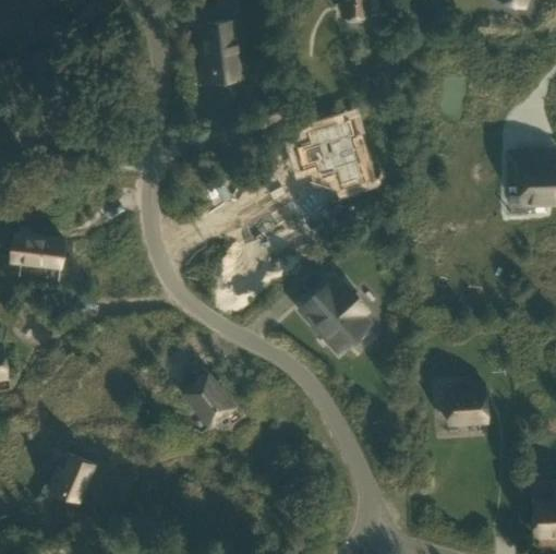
[(335,0),(336,0),(341,0),(341,22),(347,22),(347,24),(350,27),(364,26),(366,25),(366,22),(373,22),(372,0),(335,0)]
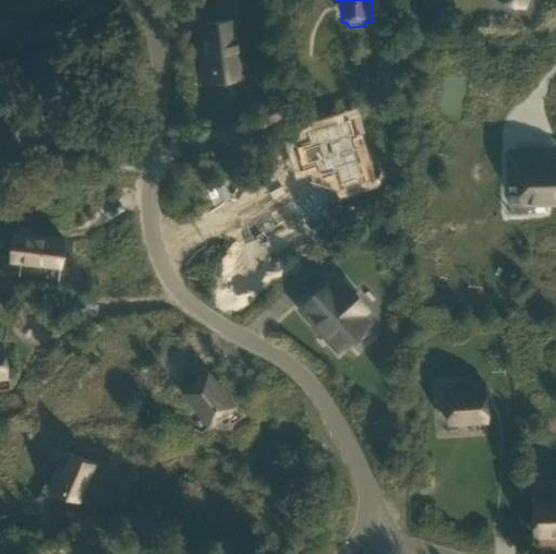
[(498,0),(526,10),(529,0),(498,0)]
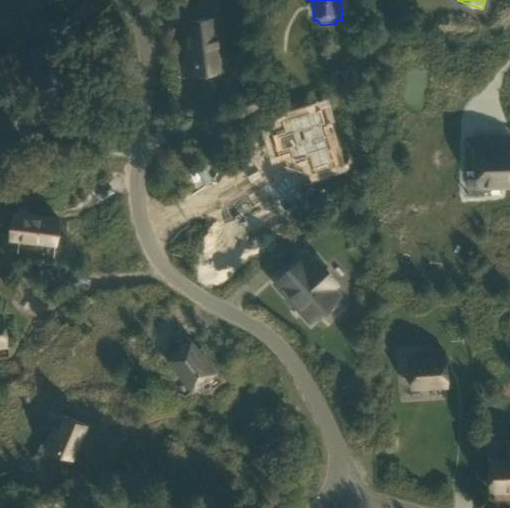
[(217,22),(186,25),(191,68),(221,65),(217,22)]
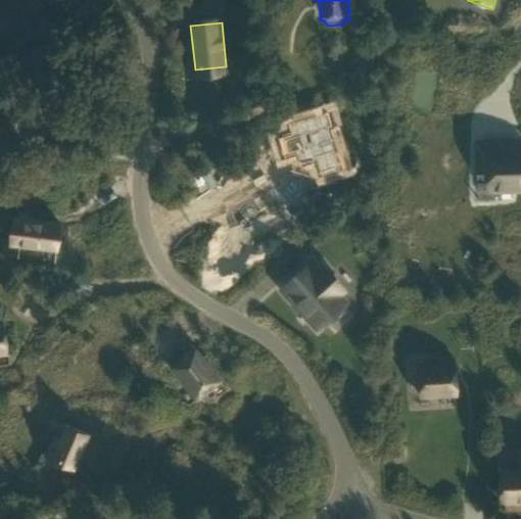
[(294,140),(284,143),(289,157),(299,154),(303,168),(317,163),(322,179),(342,173),(337,157),(340,156),(336,141),(333,142),(330,131),(333,130),(329,115),(291,127),(294,140)]
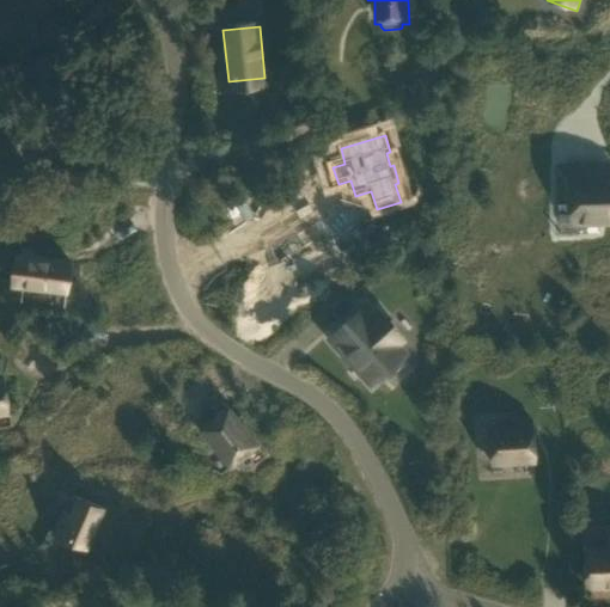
[(602,169),(571,169),(572,216),(573,227),(599,226),(609,226),(609,177),(603,177),(602,169)]
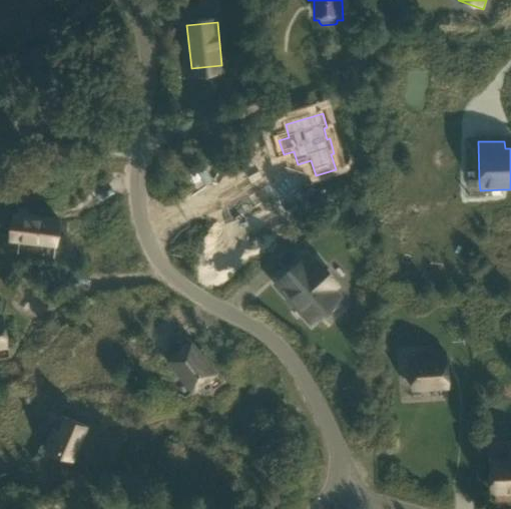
[(57,248),(61,222),(15,216),(11,242),(57,248)]
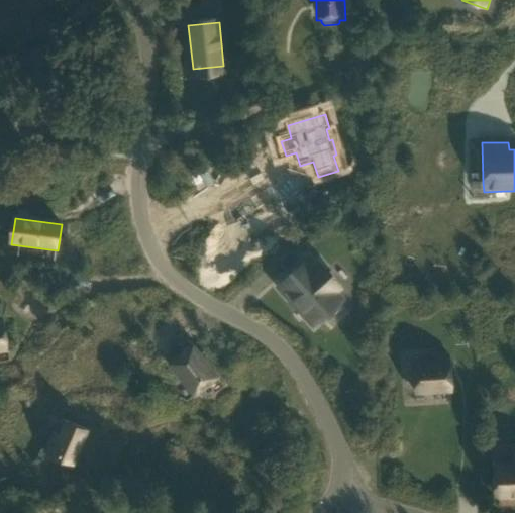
[(308,265),(281,289),(316,328),(342,304),(335,295),(341,290),(321,268),(315,273),(308,265)]
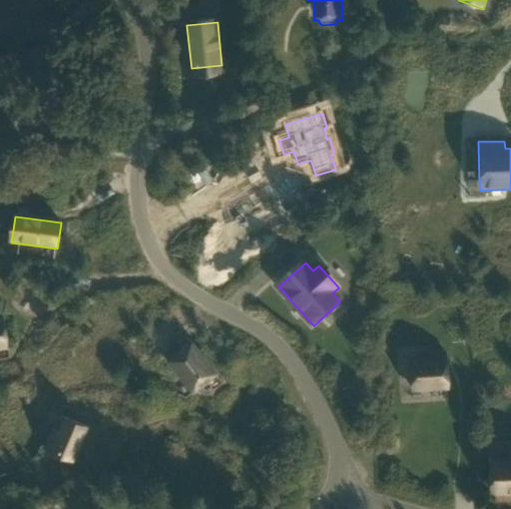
[(0,351),(9,350),(4,323),(0,323),(0,351)]
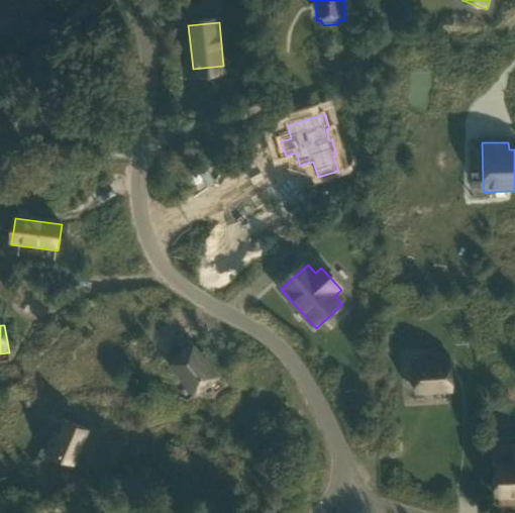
[(196,400),(219,381),(212,372),(211,373),(201,361),(202,360),(194,348),(170,368),(196,400)]
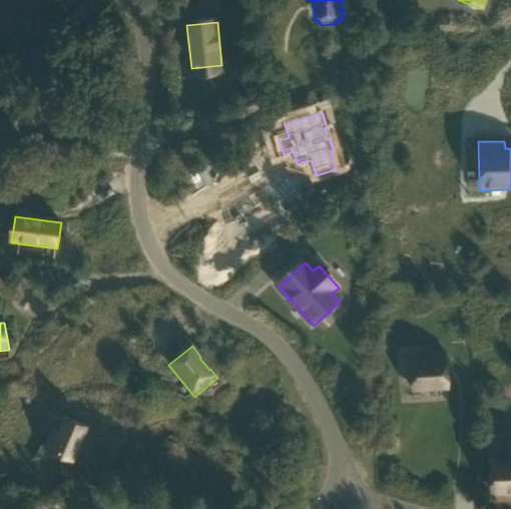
[(414,392),(449,389),(447,356),(432,357),(433,363),(411,364),(414,392)]
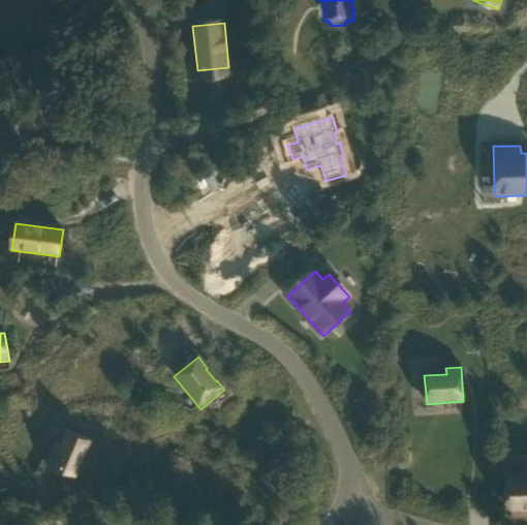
[(90,442),(69,434),(63,448),(57,445),(49,466),(74,477),(90,442)]
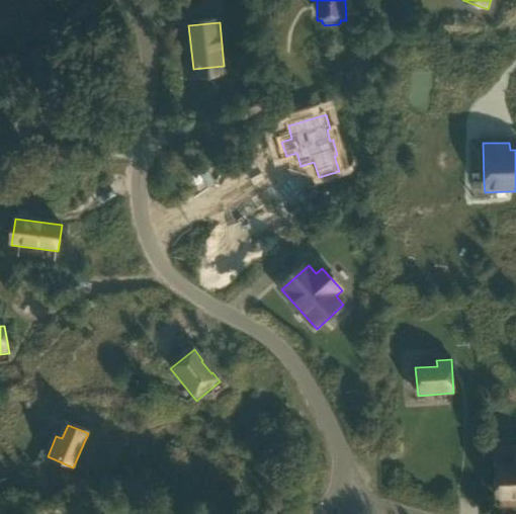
[(515,470),(498,472),(498,487),(496,487),(496,496),(499,496),(499,500),(515,499),(515,470)]
